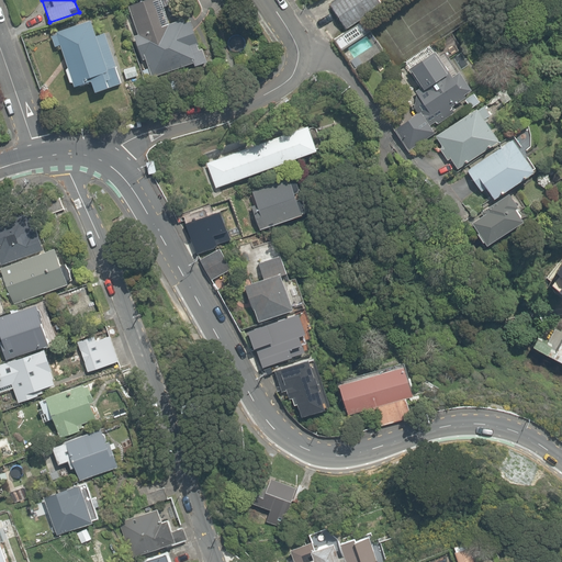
[(147,76),(204,62),(192,13),(166,20),(160,0),(135,0),(127,2),(147,76)]
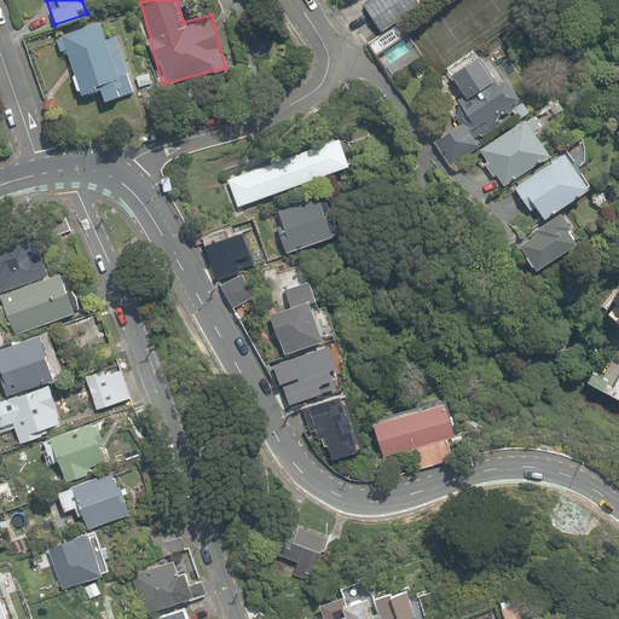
[(417,0),(370,0),(363,5),(382,32),(421,5),(421,4),(417,0)]
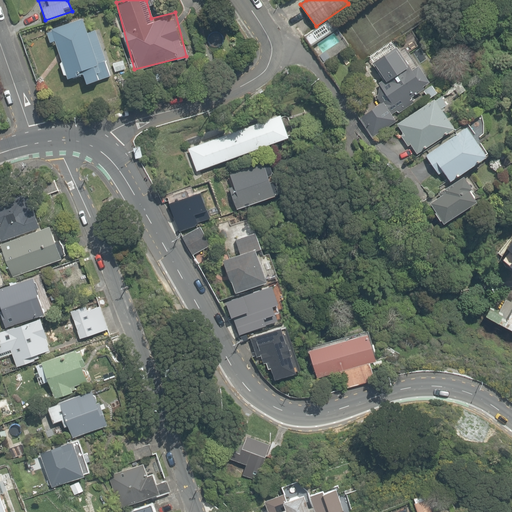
[(50,28),(67,80),(83,75),(86,84),(112,75),(91,14),(50,28)]
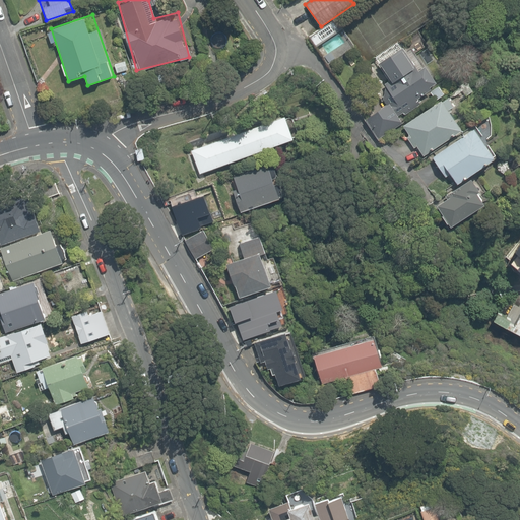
[(430,87),(437,82),(425,67),(424,67),(411,49),(406,52),(402,47),(397,41),(374,57),(378,64),(389,81),(385,84),(386,86),(383,99),(387,105),(366,119),(379,138),(402,123),(398,116),(403,112),(405,115),(420,104),(418,100),(419,100),(417,99),(431,88),(430,87)]
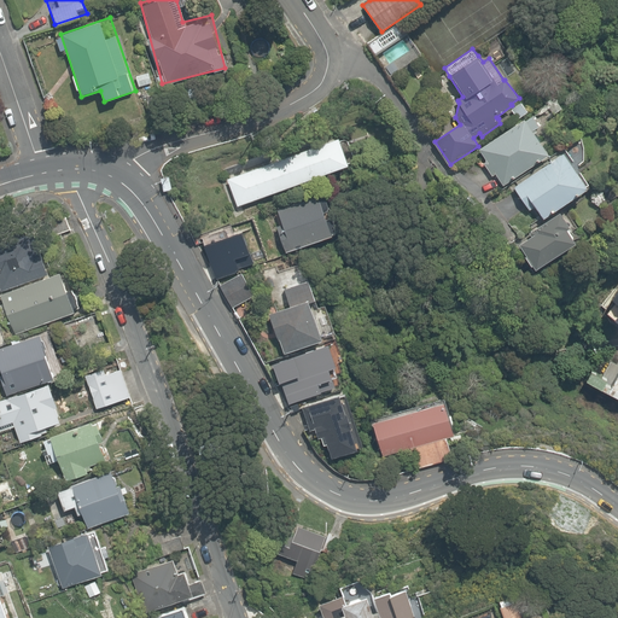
[(529,112),(522,101),(511,109),(518,118),(529,112)]
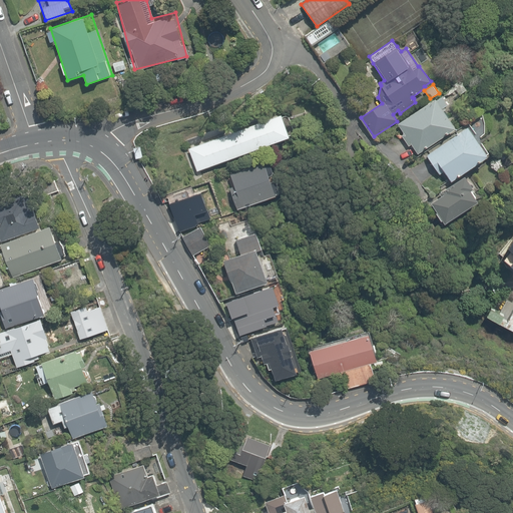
[(418,153),(456,128),(443,110),(446,108),(444,106),(448,104),(442,95),(436,99),(435,98),(398,123),(404,133),(402,134),(409,145),(411,144),(418,153)]
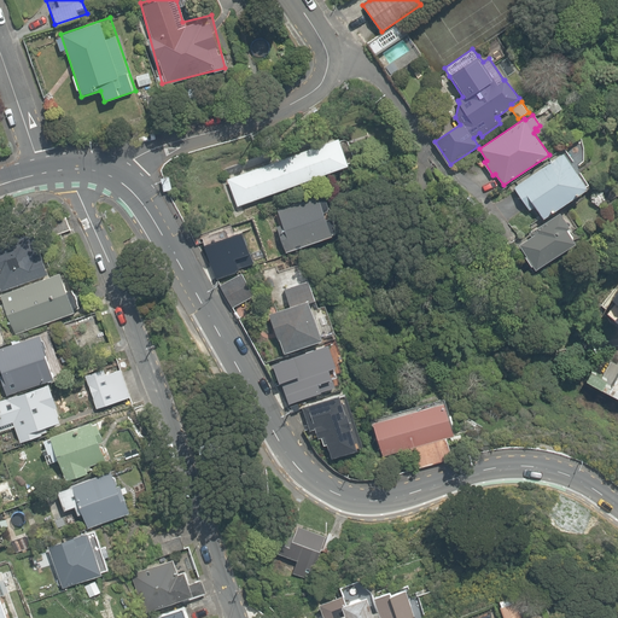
[(347,165),(337,136),(221,175),(232,203),(347,165)]
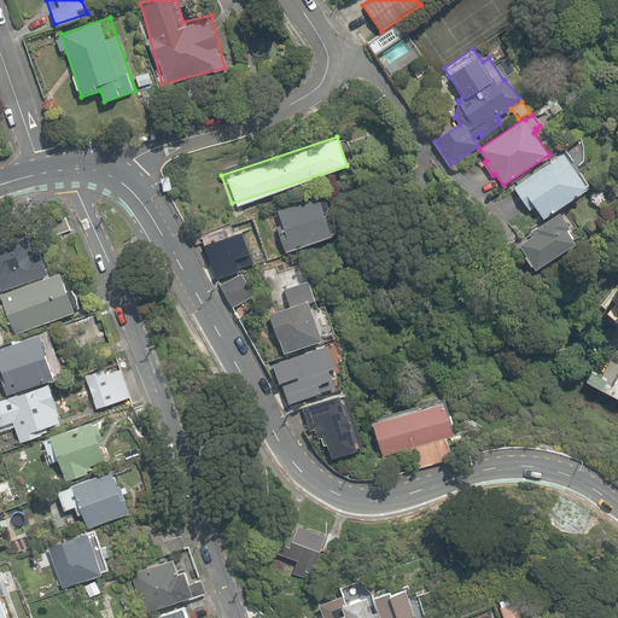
[(543,217),(588,187),(564,152),(514,187),(530,210),(535,207),(543,217)]
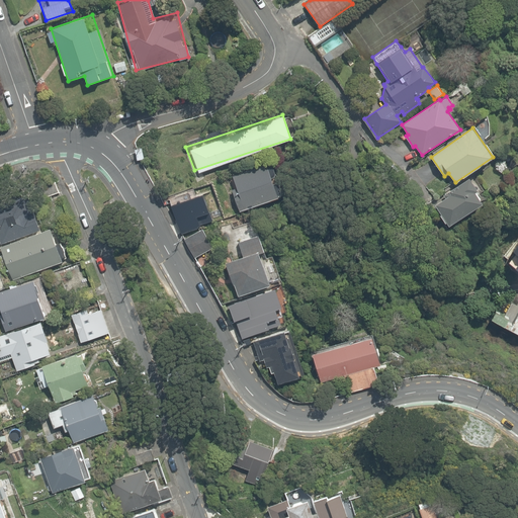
[(135,151),(137,160),(144,159),(142,149),(135,151)]
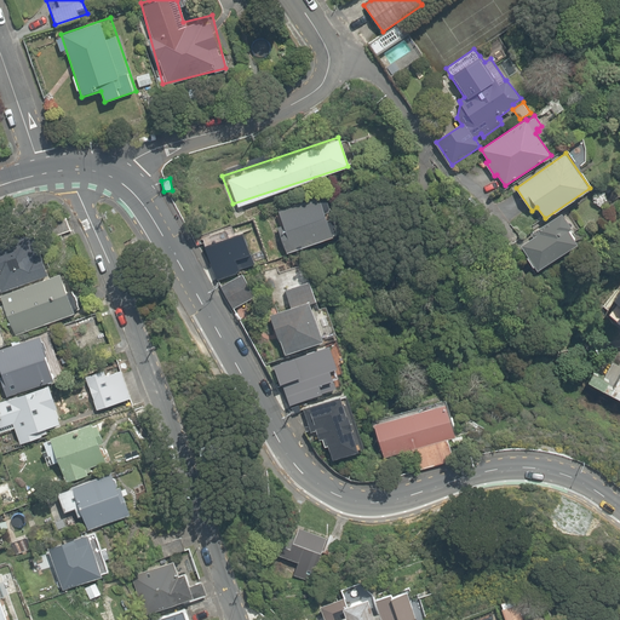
[(336,234),(321,193),(275,208),(280,218),(275,223),(283,251),(336,234)]
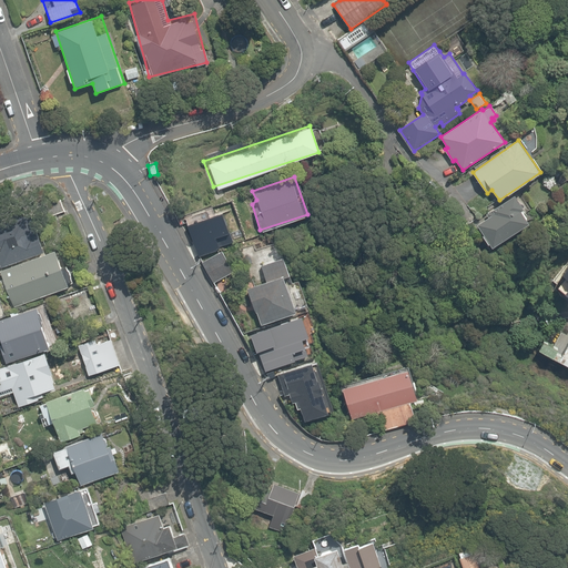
[(493,246),(529,221),(521,210),(524,208),(515,194),(486,214),(488,217),(477,225),(484,235),(483,235),(488,244),(489,243),(493,246)]
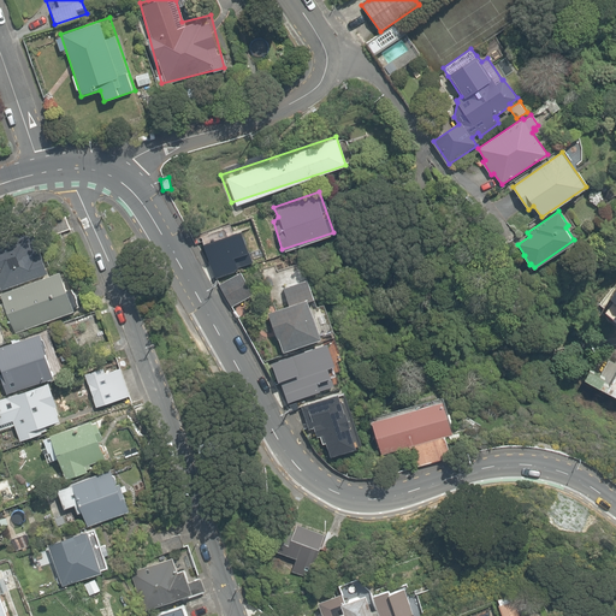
[(0,284),(1,289),(48,272),(41,250),(39,250),(31,230),(0,242),(0,284)]
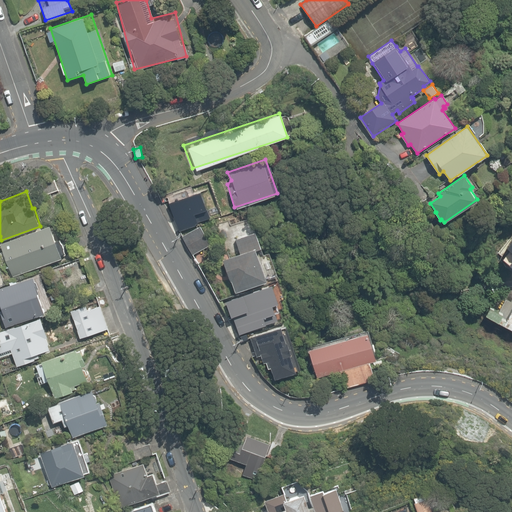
[(56,239),(50,224),(1,243),(13,276),(63,257),(61,254),(66,253),(60,238),(56,239)]
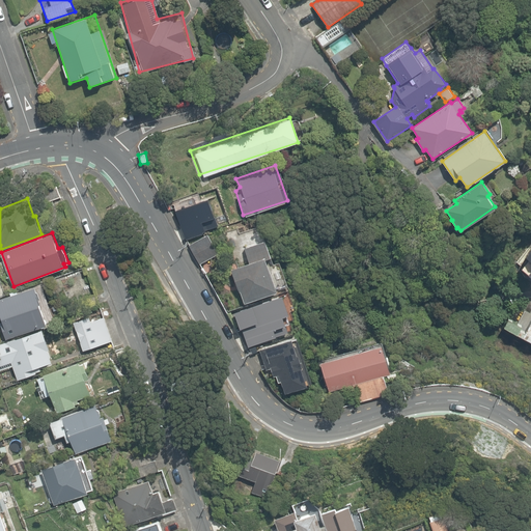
[(282,290),(264,239),(243,246),(228,249),(246,301),(282,290)]
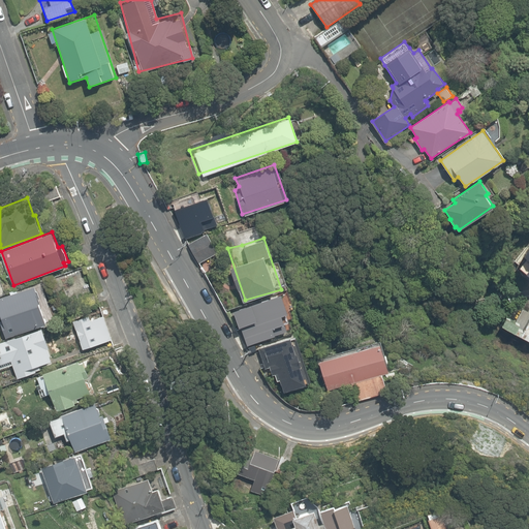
[(36,289),(35,284),(0,297),(0,312),(3,321),(0,322),(5,336),(8,335),(8,337),(47,322),(39,303),(41,302),(39,298),(40,297),(38,289),(36,289)]
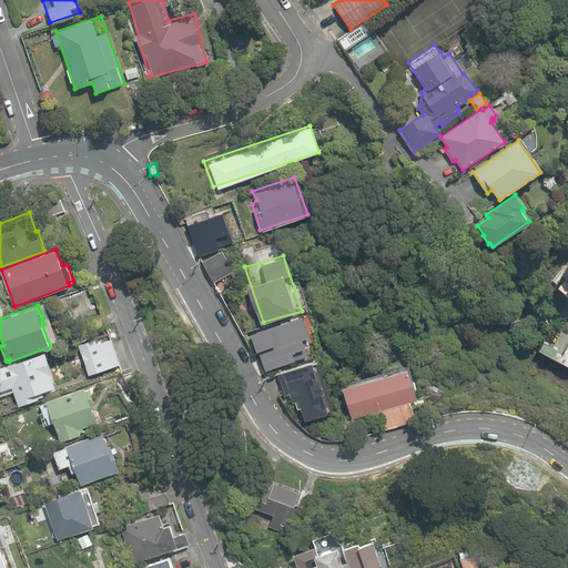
[(310,336),(302,316),(271,327),(251,334),(257,351),(259,351),(265,371),(308,355),(303,338),(310,336)]
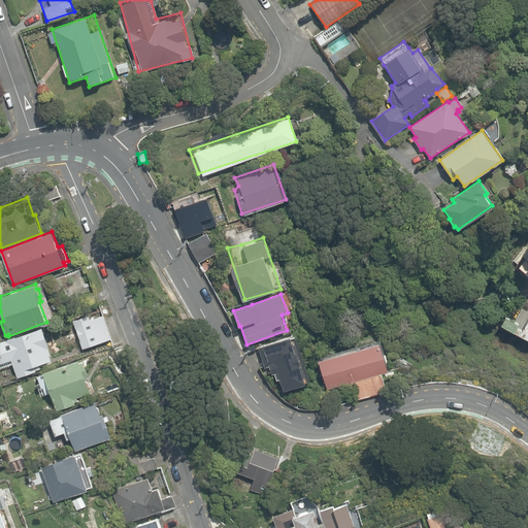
[(527,309),(518,329),(513,327),(515,323),(502,317),(498,325),(527,340),(527,309)]
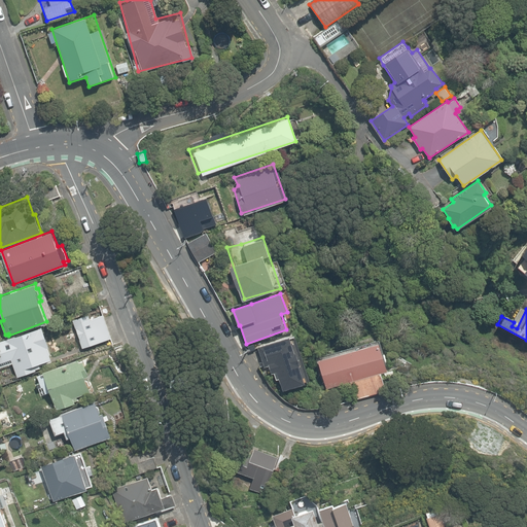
[(79,339),(82,348),(111,338),(104,318),(101,320),(98,310),(73,319),(76,327),(80,339),(79,339)]
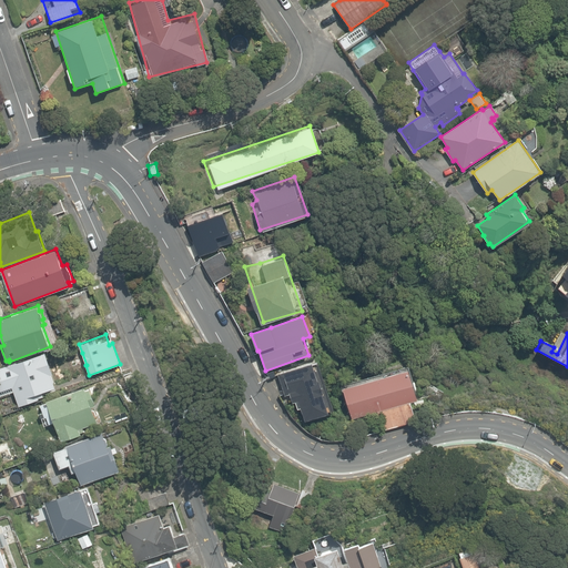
[(53,373),(47,351),(0,367),(0,395),(13,391),(19,406),(39,398),(39,397),(44,395),(42,391),(56,386),(51,373),(53,373)]
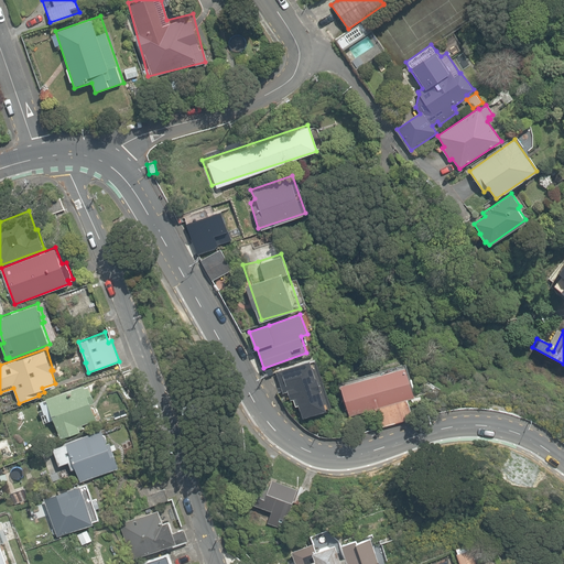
[(338,405),(321,355),(285,369),(299,407),(305,403),(311,415),(338,405)]
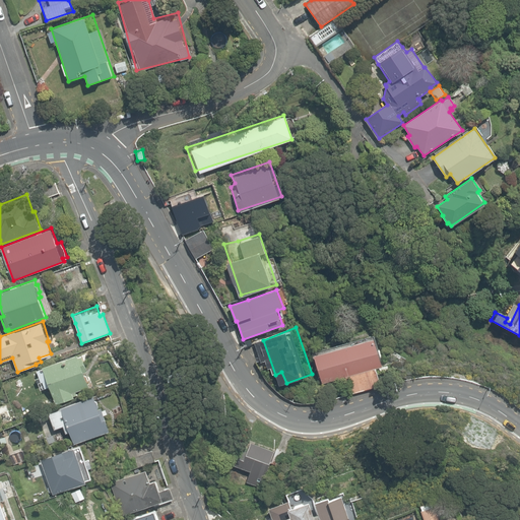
[(388,367),(377,334),(320,351),(331,383),(350,376),(355,393),(382,384),(379,369),(388,367)]
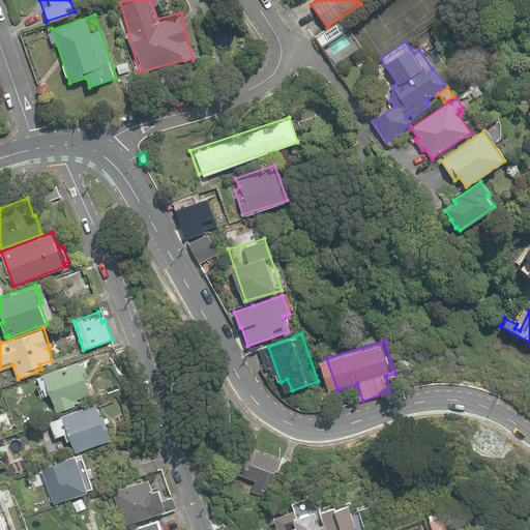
[(85,364),(84,361),(47,375),(48,376),(41,378),(42,385),(39,386),(41,392),(47,390),(49,396),(55,394),(59,412),(78,406),(77,405),(81,404),(80,400),(94,395),(90,380),(92,379),(88,363),(85,364)]
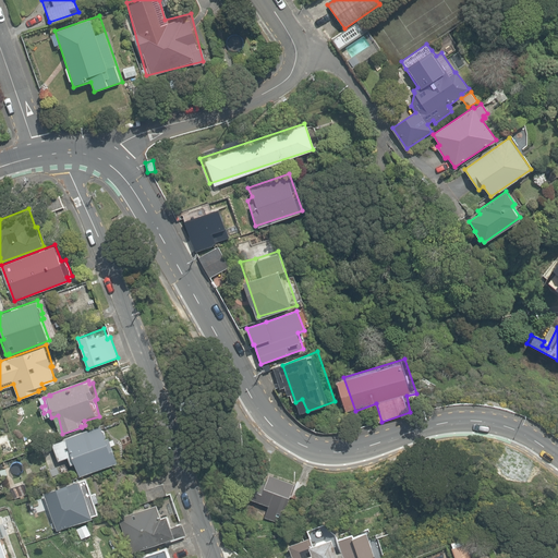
[(198,399),(181,403),(184,416),(202,412),(198,399)]
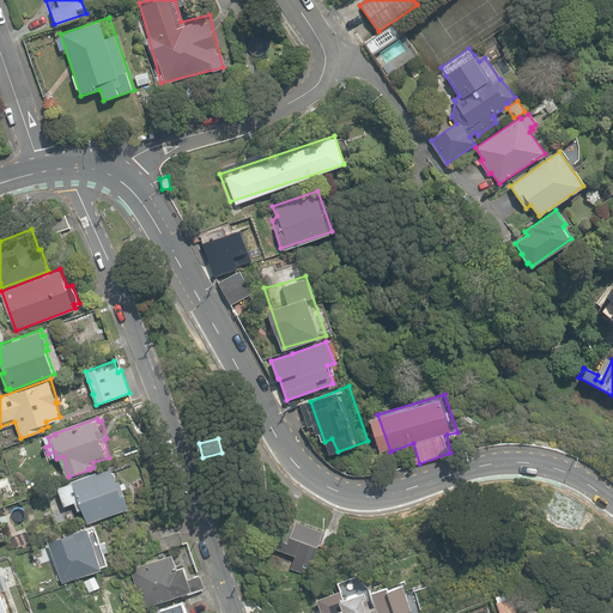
[(90,523),(134,509),(123,481),(121,481),(114,467),(76,481),(76,484),(61,489),(68,507),(78,503),(82,511),(85,509),(90,523)]
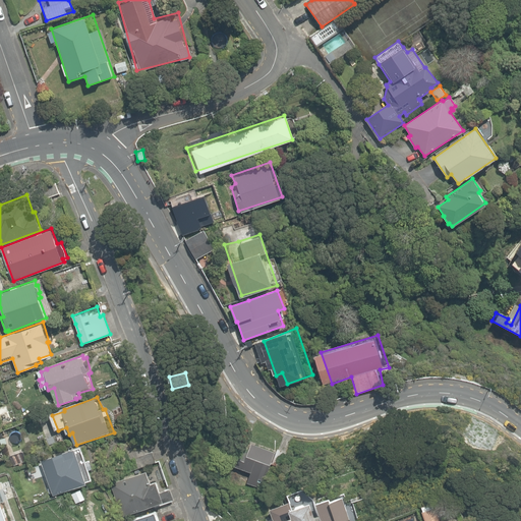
[(263,483),(275,452),(250,443),(247,450),(235,445),(228,464),(250,472),(248,478),(263,483)]
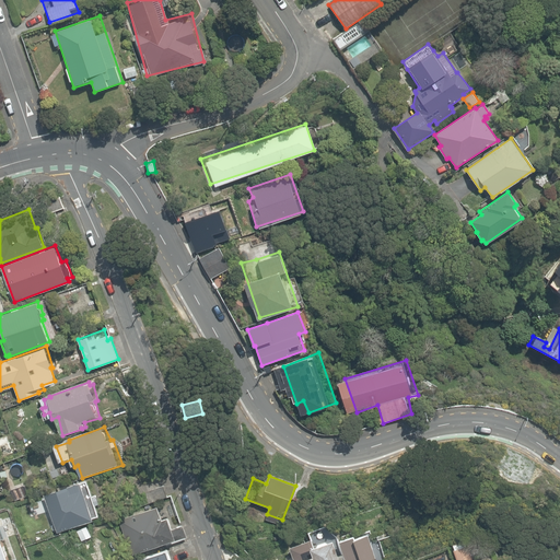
[(60,533),(98,520),(98,517),(103,516),(98,505),(102,504),(98,496),(95,497),(90,480),(47,494),(60,533)]
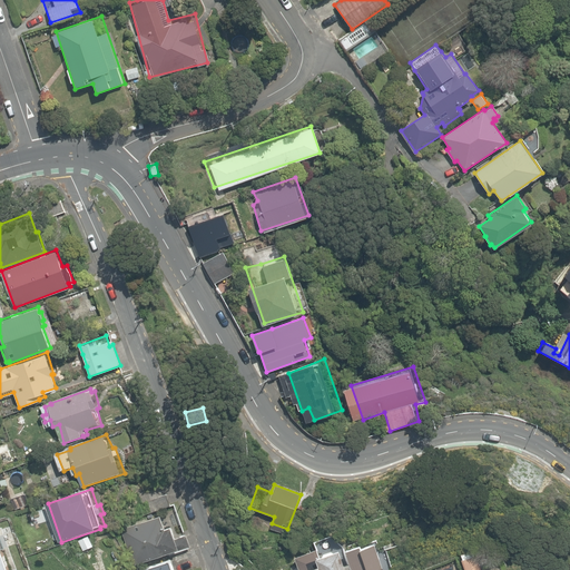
[(315,494),(304,490),(297,509),(308,512),(315,494)]
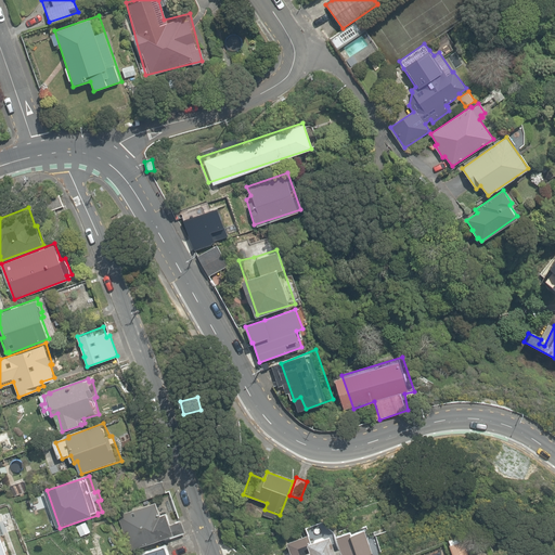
[(133,551),(188,533),(183,521),(175,524),(171,513),(165,515),(160,502),(119,515),(133,551)]
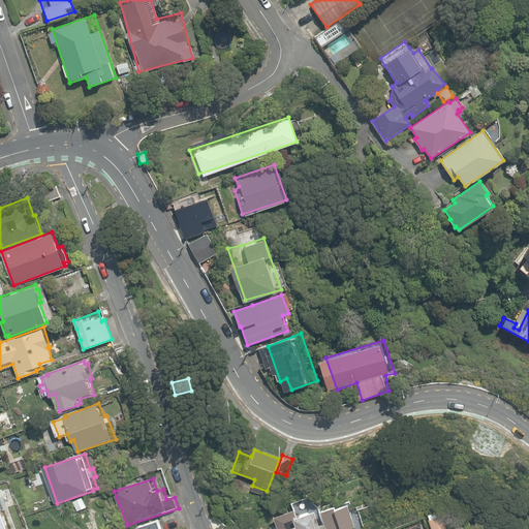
[(319,528),(324,527),(324,528),(346,528),(354,527),(346,504),(334,508),(333,505),(319,510),(322,522),(317,524),(313,509),(296,515),(293,508),(272,516),(276,528),(319,528)]
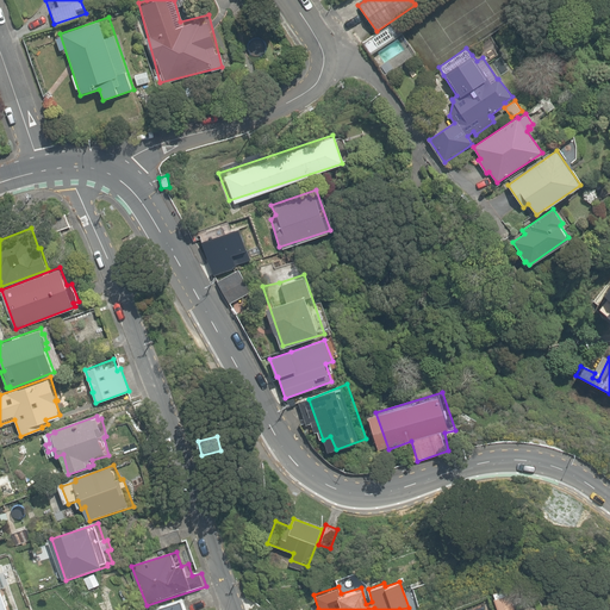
[(514,609),(508,593),(493,599),(497,609),(514,609)]
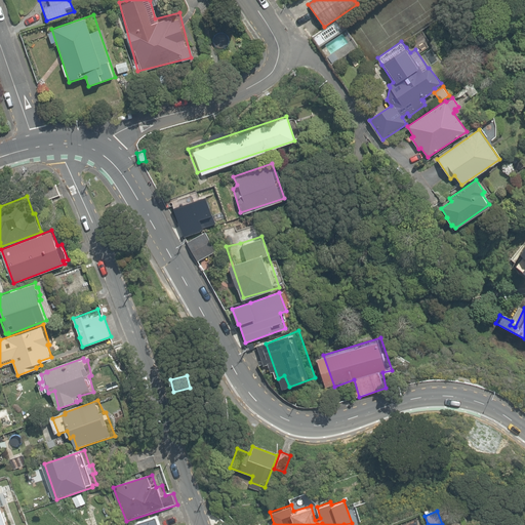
[(165,524),(162,515),(130,524),(165,524)]
